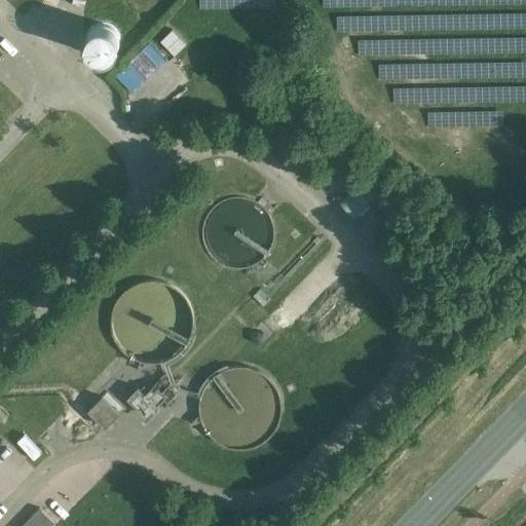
[(173,29),(161,40),(176,55),(187,44),(173,29)]
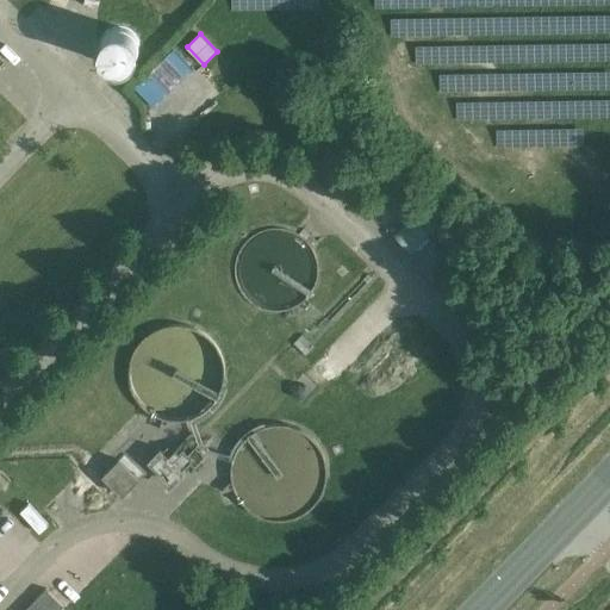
[(393,232),(411,250),(446,216),(428,198),(419,207),(393,232)]
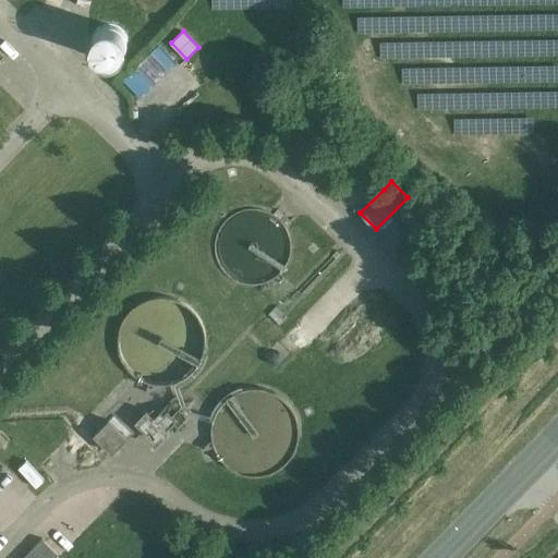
[(167,412),(162,409),(154,417),(146,410),(135,422),(156,441),(176,421),(178,423),(185,414),(174,404),(167,412)]
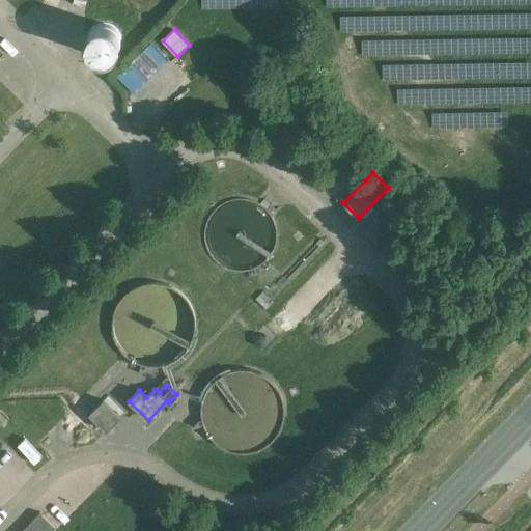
[(103,400),(88,415),(106,431),(120,417),(103,400)]
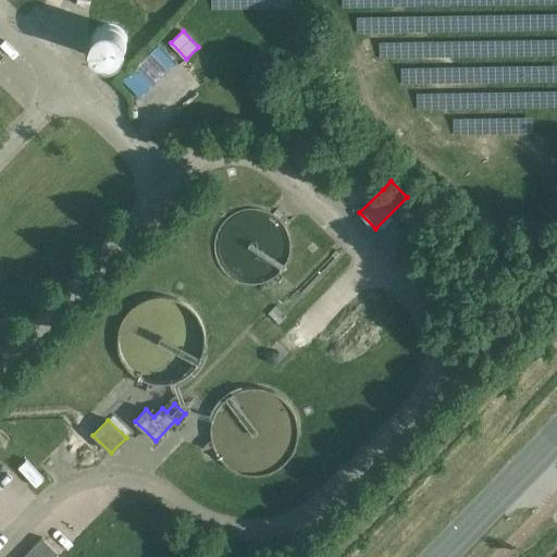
[(41,537),(22,556),(54,556),(58,554),(41,537)]
